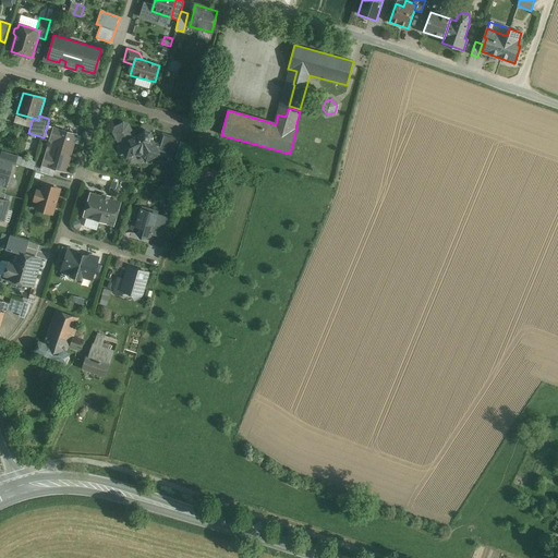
[(73,134),(55,129),(51,138),(56,140),(51,156),(47,155),(44,165),(64,171),(73,145),(70,144),(73,134)]
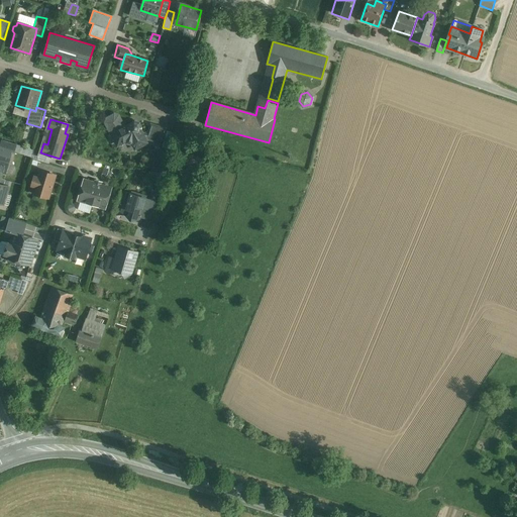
[(137,125),(134,124),(134,123),(131,124),(129,124),(127,125),(126,127),(123,126),(122,129),(115,133),(114,137),(116,141),(121,142),(126,139),(127,142),(130,143),(132,142),(133,143),(133,144),(134,147),(137,148),(140,147),(140,145),(146,142),(145,142),(148,134),(141,132),(139,129),(140,127),(138,124),(137,125)]
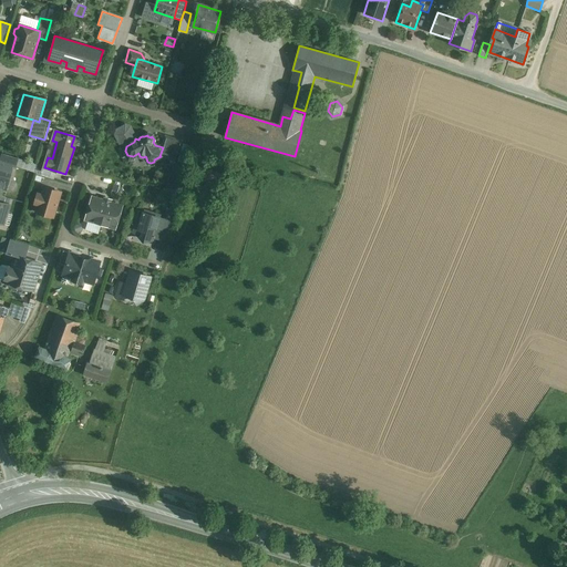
[(182,142),(166,136),(163,147),(160,156),(161,156),(176,161),(182,142)]
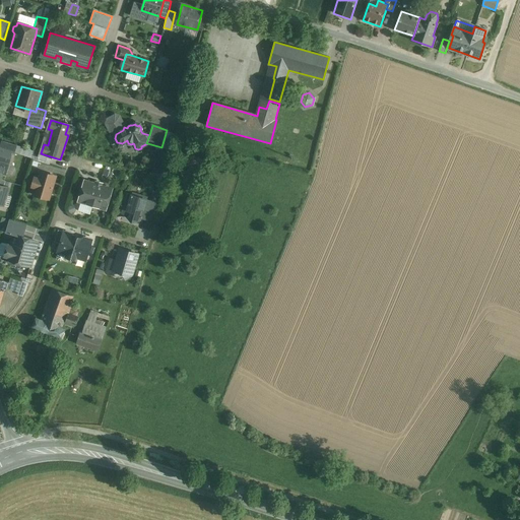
[(177,133),(167,130),(161,147),(161,150),(171,153),(177,133)]
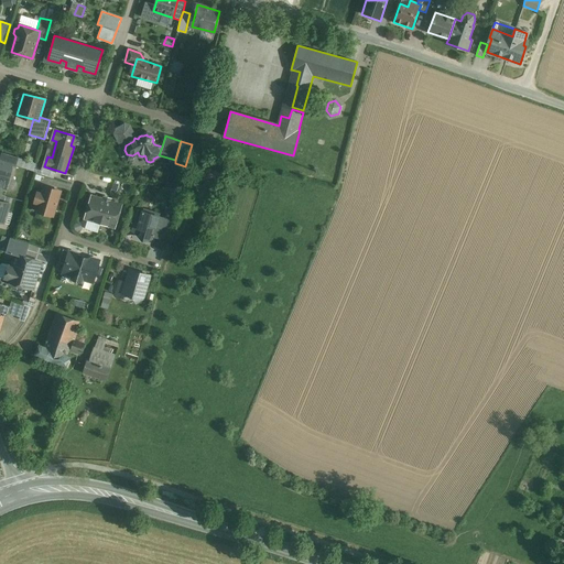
[(18,158),(2,153),(0,161),(13,164),(13,165),(15,165),(18,158)]
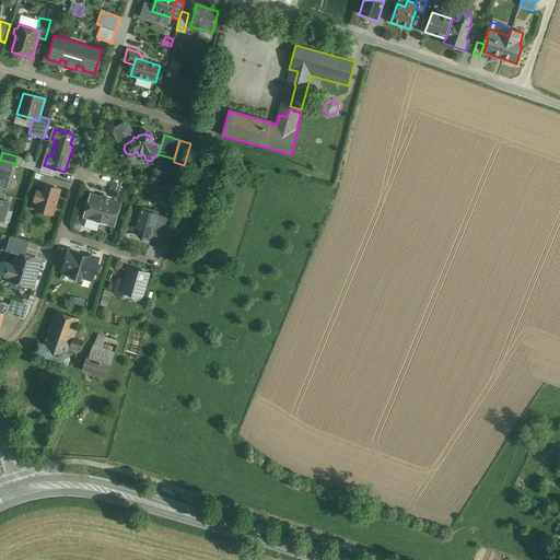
[(0,160),(0,159),(0,185),(6,187),(13,164),(13,163),(0,160)]
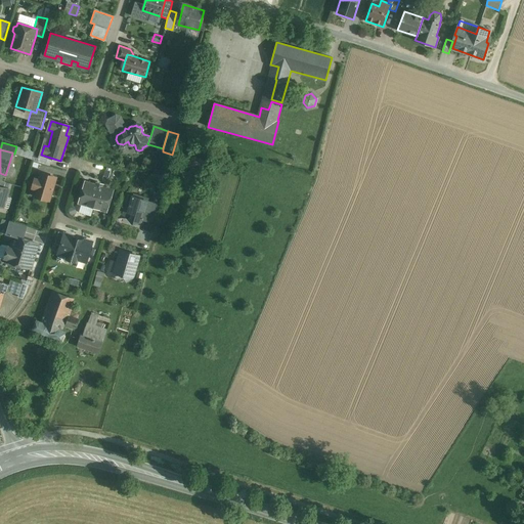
[(168,166),(159,163),(156,173),(166,175),(168,166)]
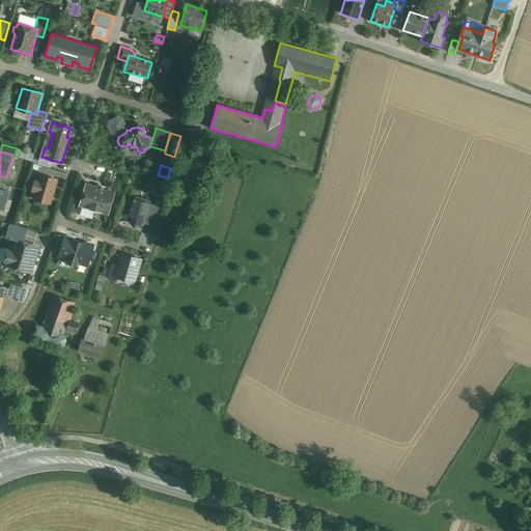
[(39,183),(35,182),(32,190),(36,192),(34,199),(50,203),(56,180),(42,175),(39,183)]
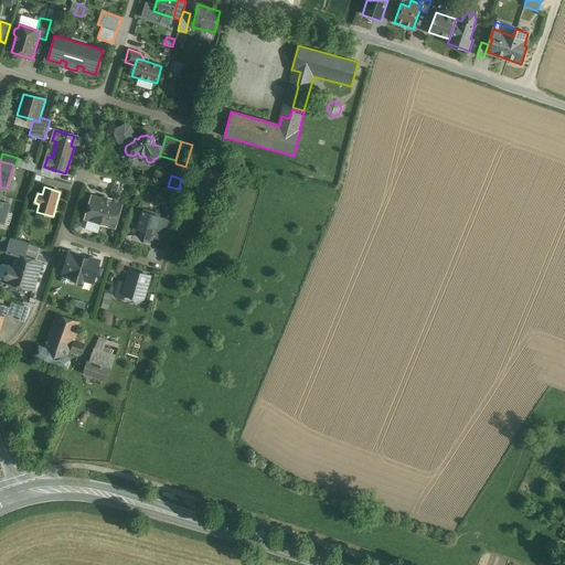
[(121,205),(92,196),(85,219),(86,219),(87,221),(93,222),(94,221),(106,225),(107,226),(112,227),(114,227),(115,227),(121,205)]
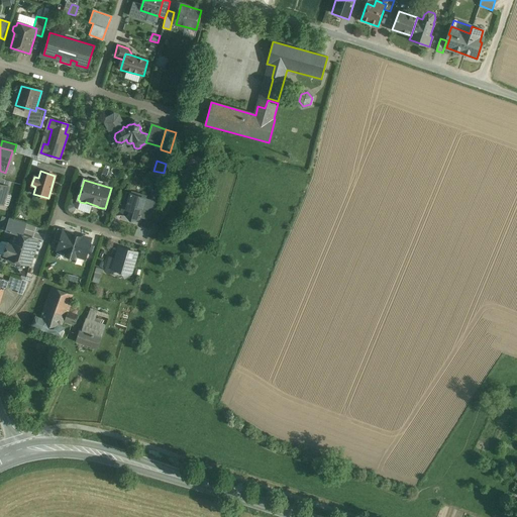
[(145,199),(131,194),(128,203),(125,202),(122,212),(131,219),(139,219),(140,216),(141,216),(141,215),(140,215),(145,199)]
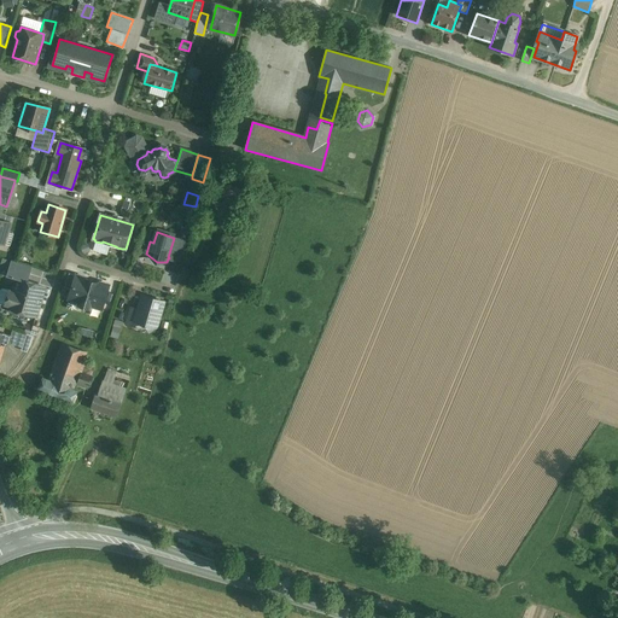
[(181,239),(174,238),(168,257),(169,257),(175,260),(181,239)]
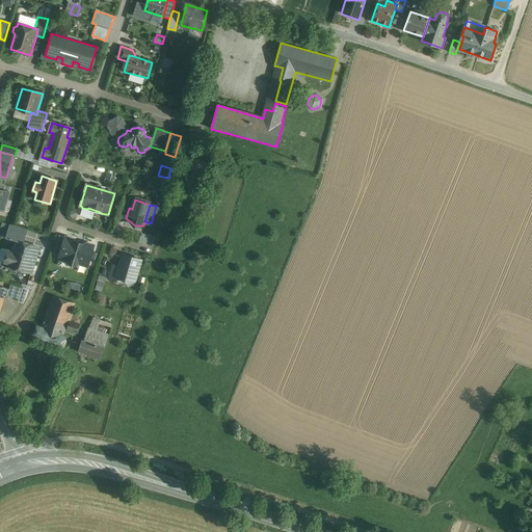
[(27,230),(10,224),(6,238),(15,240),(23,243),(27,230)]
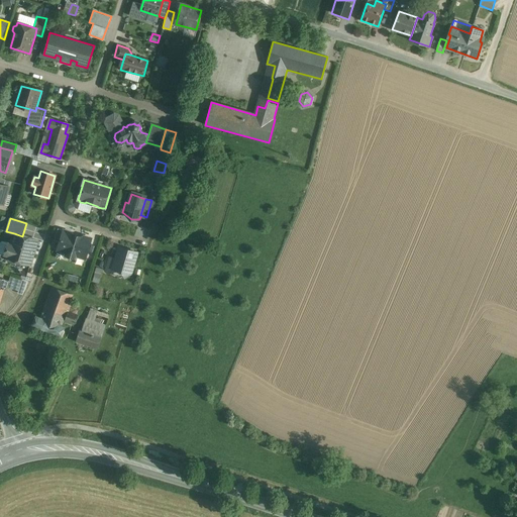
[(58,229),(55,240),(60,242),(64,230),(58,229)]
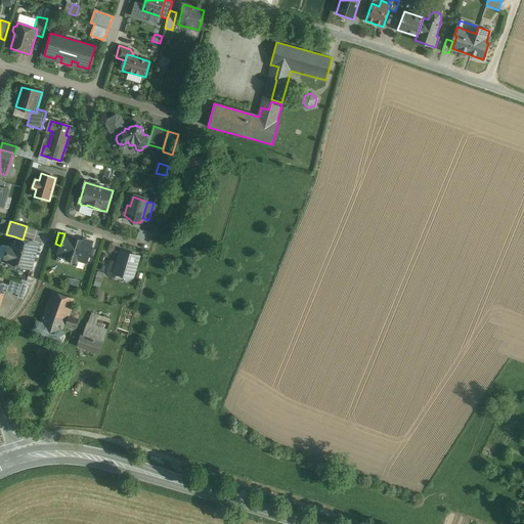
[(80,242),(75,239),(74,236),(64,233),(60,246),(58,254),(67,256),(69,260),(74,262),(78,260),(86,262),(92,243),(83,239),(80,242)]
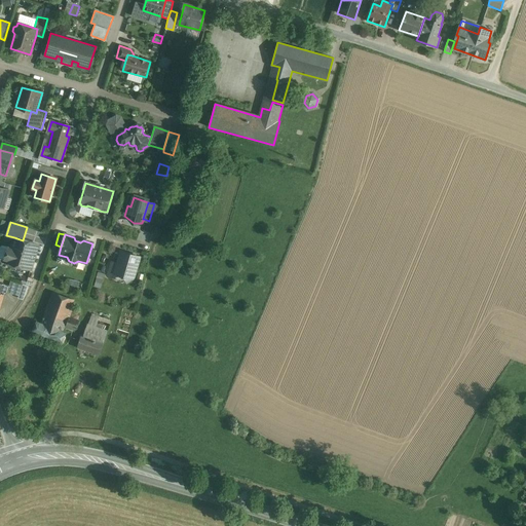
[(23,240),(14,237),(11,249),(7,248),(4,259),(7,260),(6,262),(12,264),(14,266),(17,267),(21,266),(31,269),(38,245),(23,240)]
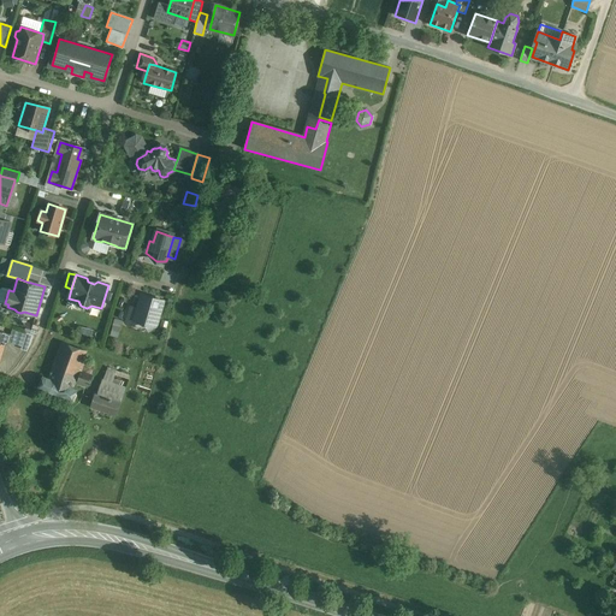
[(163,301),(143,295),(138,309),(135,320),(136,320),(146,323),(149,330),(155,326),(163,301)]
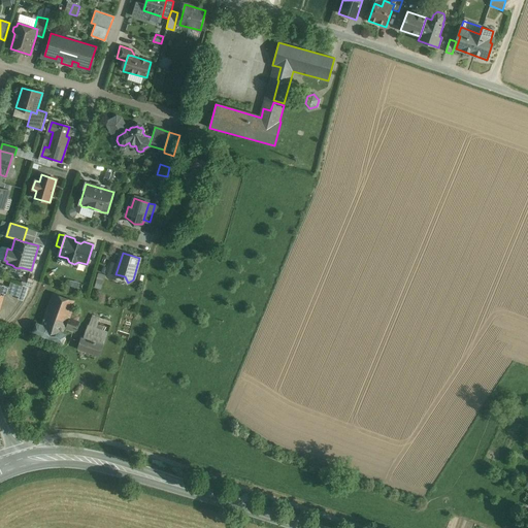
[(119,265),(112,263),(108,276),(116,278),(117,274),(116,274),(119,265)]
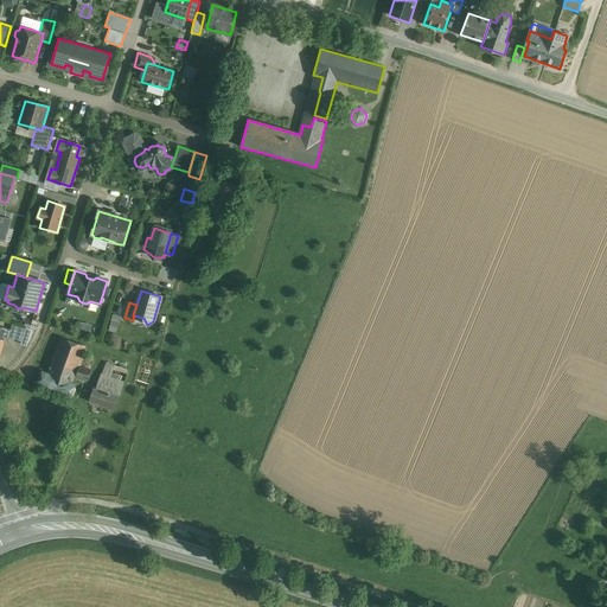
[(108,328),(115,331),(121,315),(113,313),(108,328)]
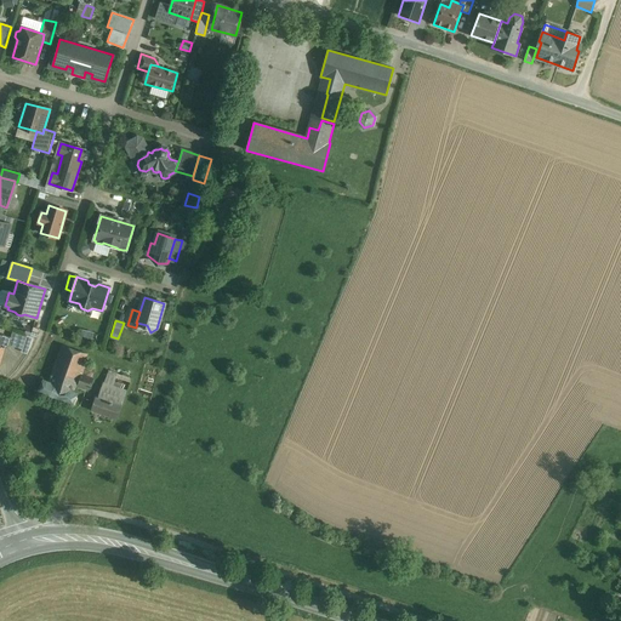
[(27,336),(12,331),(10,337),(7,346),(9,346),(22,349),(27,336)]
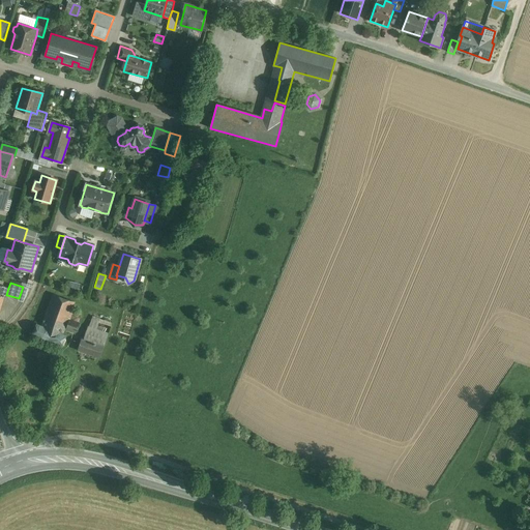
[(8,288),(0,285),(0,310),(4,297),(7,295),(6,295),(8,288)]
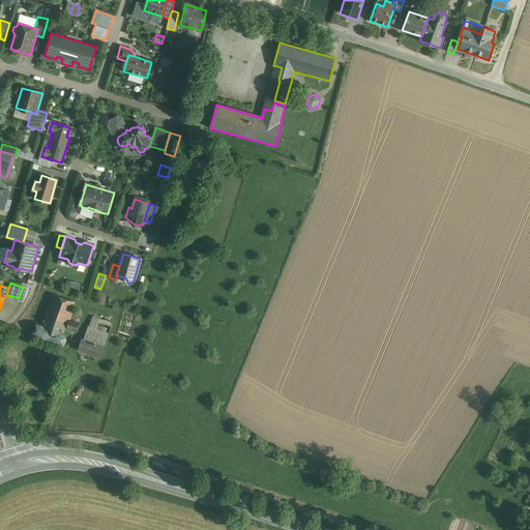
[(75,302),(54,294),(46,315),(57,319),(55,324),(66,328),(70,320),(72,313),(74,312),(72,312),(72,310),(75,302)]
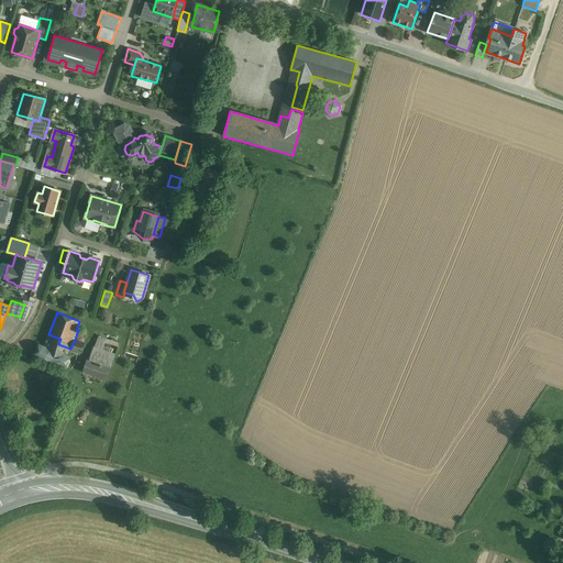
[(61,339),(48,334),(44,346),(39,344),(35,354),(36,355),(67,367),(70,356),(67,355),(69,349),(70,349),(58,344),(61,339)]
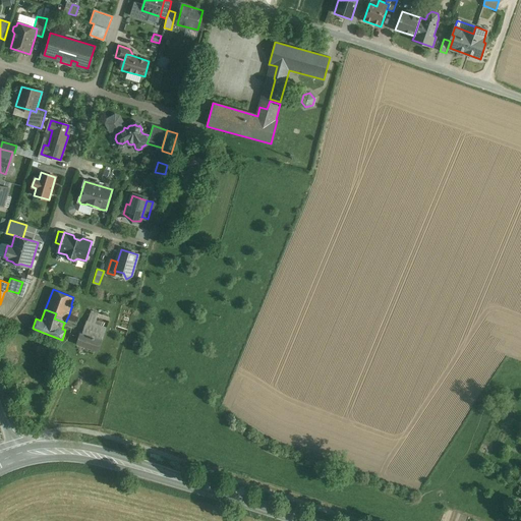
[(110,317),(91,311),(88,322),(107,328),(110,317)]
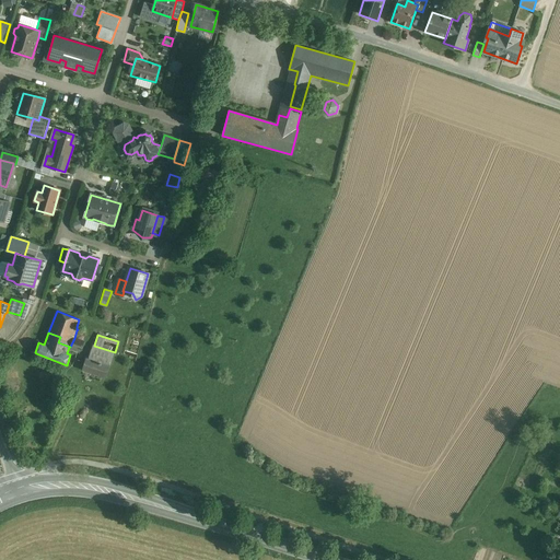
[(84,341),(74,338),(70,347),(71,348),(70,350),(77,352),(78,350),(81,351),(84,341)]
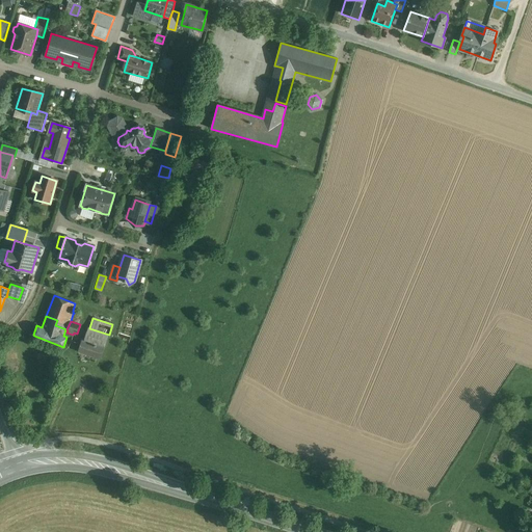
[(89,328),(88,327),(84,341),(105,347),(109,335),(89,328)]
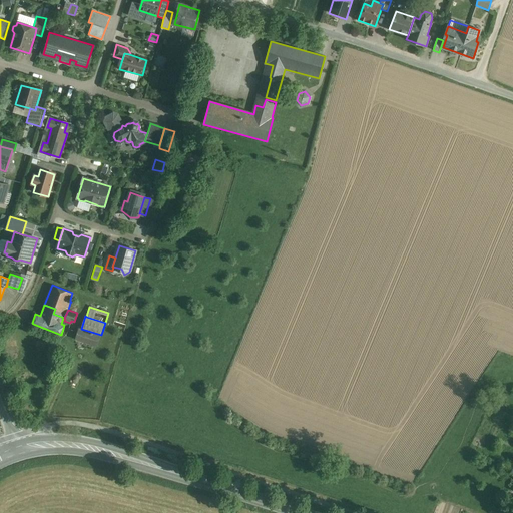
[(81,329),(79,328),(75,339),(97,347),(101,335),(81,329)]
